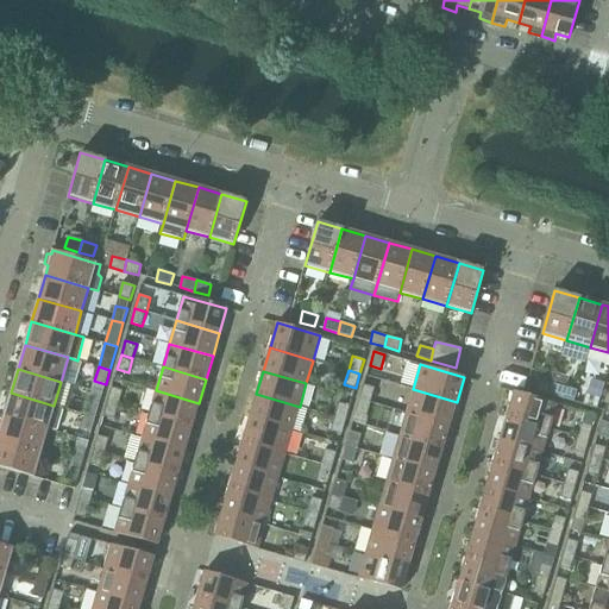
[(537,390),(551,395),(554,384),(540,380),(537,390)]
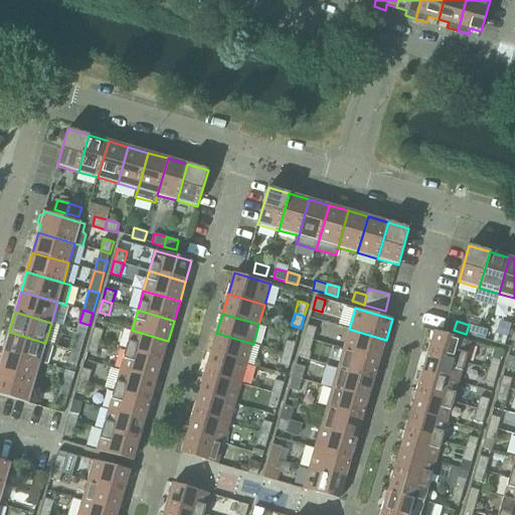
[(308,325),(304,337),(314,340),(317,328),(308,325)]
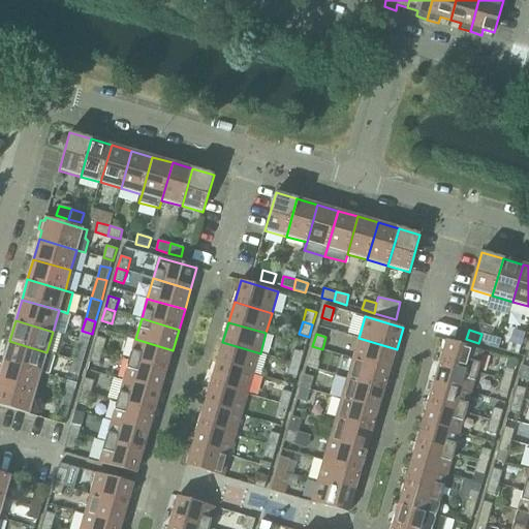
[(481,334),(478,343),(491,346),(494,337),(481,334)]
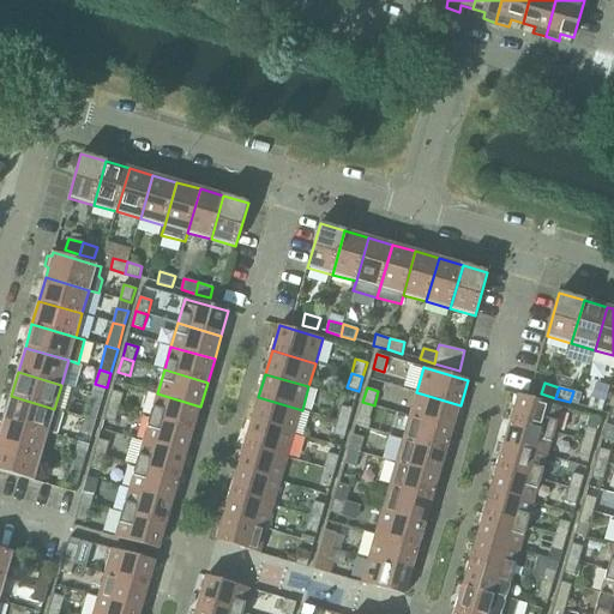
[(113,391),(108,405),(120,408),(124,393),(113,391)]
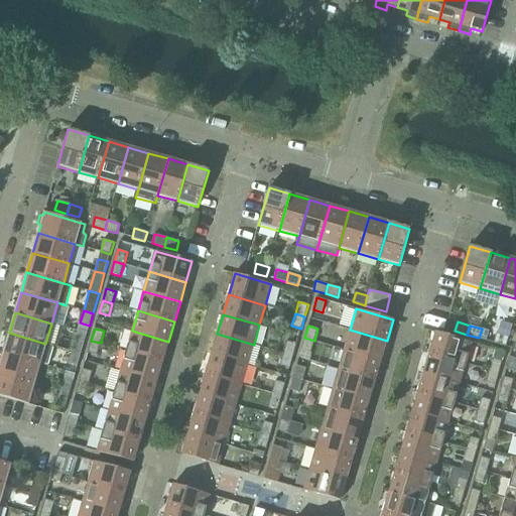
[(350,330),(345,350),(381,360),(387,341),(350,330)]
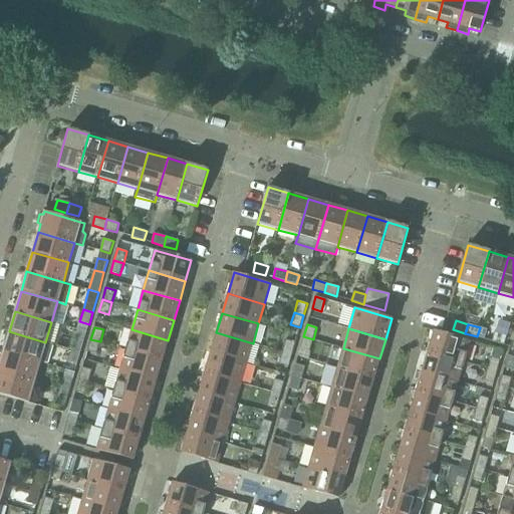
[(132,329),(125,349),(163,359),(168,340),(132,329)]
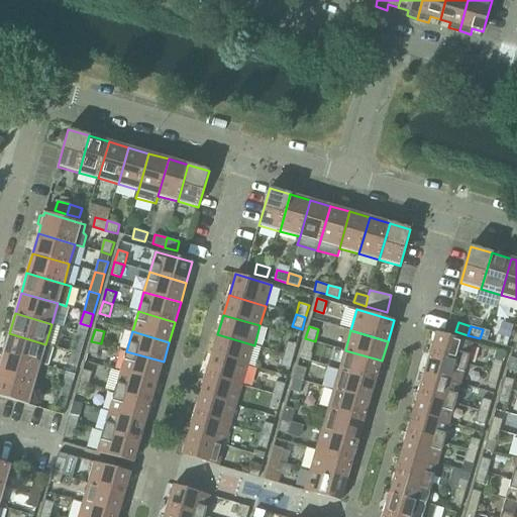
[(436,332),(430,353),(467,364),(473,343),(436,332)]
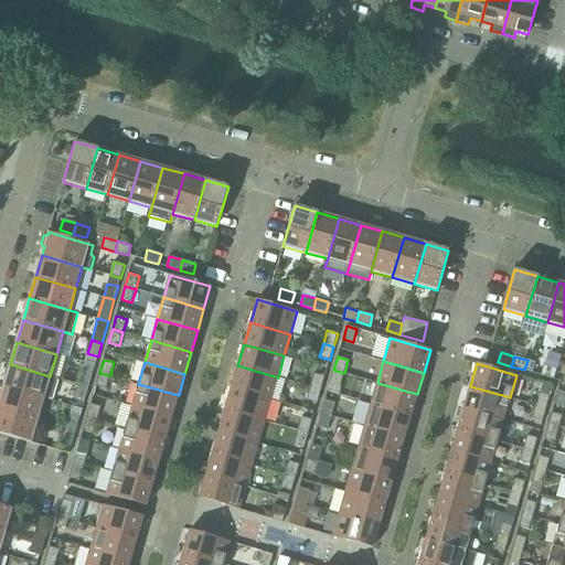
[(10,364),(3,386),(44,397),(52,401),(59,379),(50,376),(10,364)]
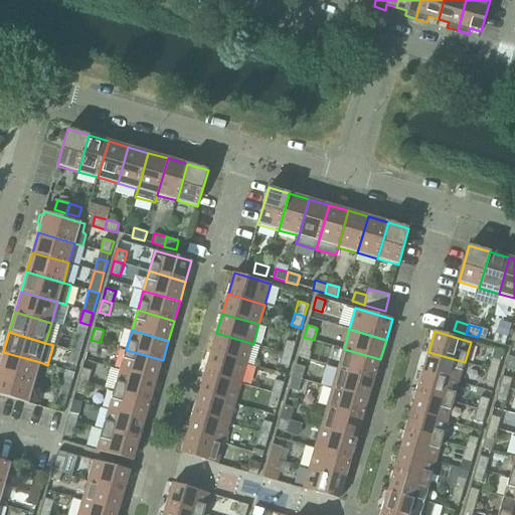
[(496,332),(493,342),(505,345),(508,336),(496,332)]
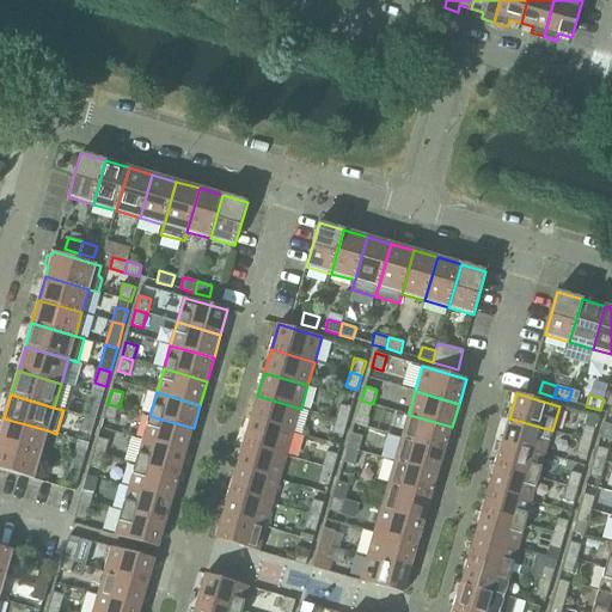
[(257,396),(251,420),(294,432),(301,409),(257,396)]
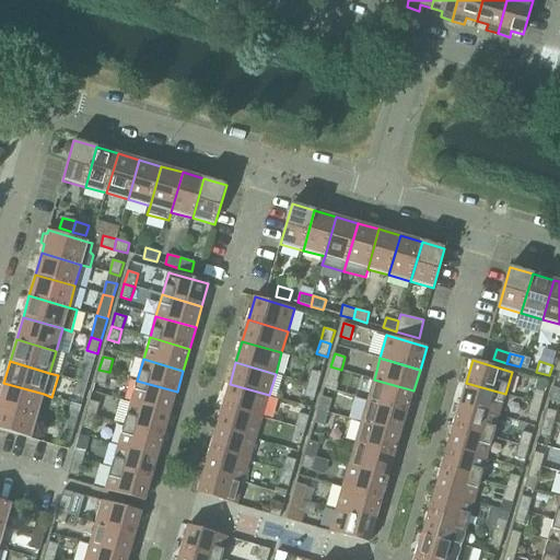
[(341,370),(330,366),(327,380),(337,383),(341,370)]
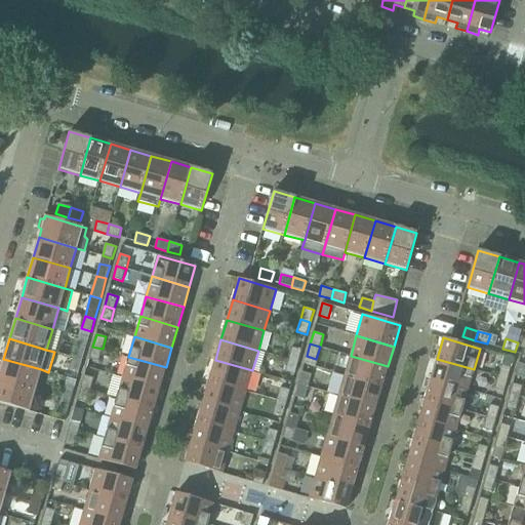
[(76,345),(73,357),(82,360),(86,348),(76,345)]
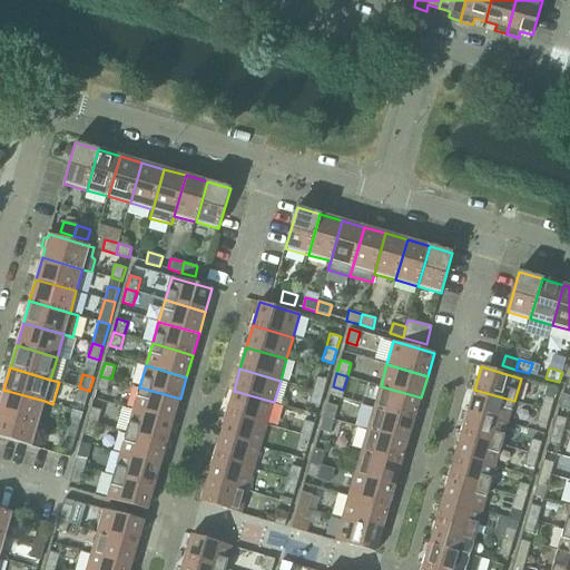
[(111,379),(100,376),(97,390),(107,392),(111,379)]
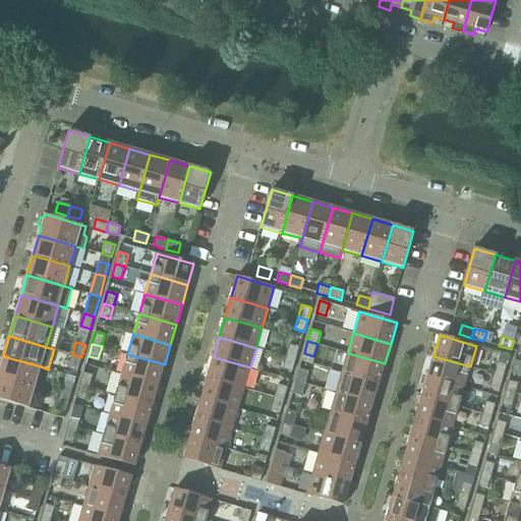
[(290,344),(287,356),(296,359),(299,347),(290,344)]
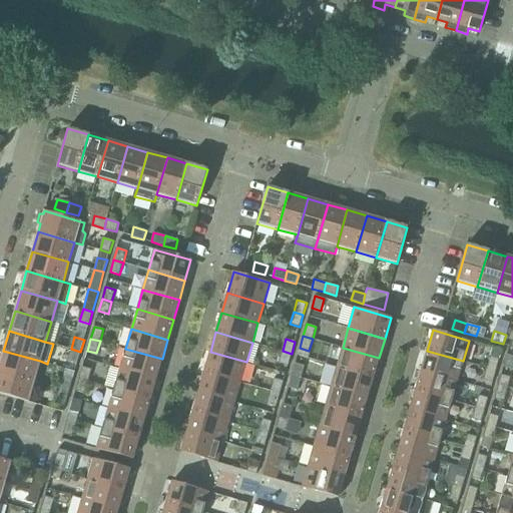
[(343,348),(337,367),(373,378),(379,358),(343,348)]
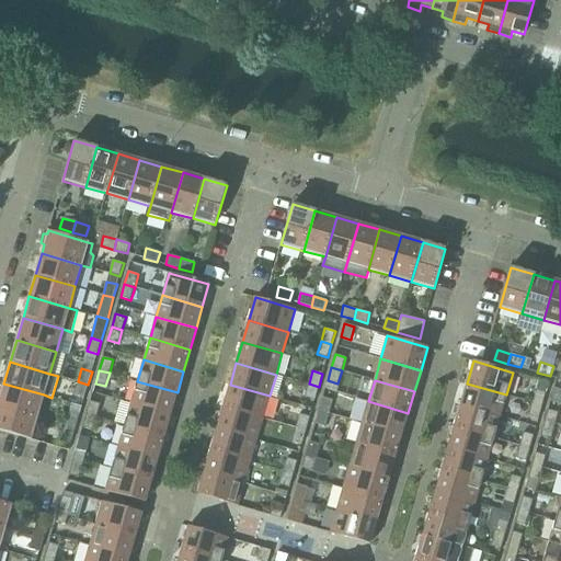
[(88,385),(78,381),(73,395),(84,398),(88,385)]
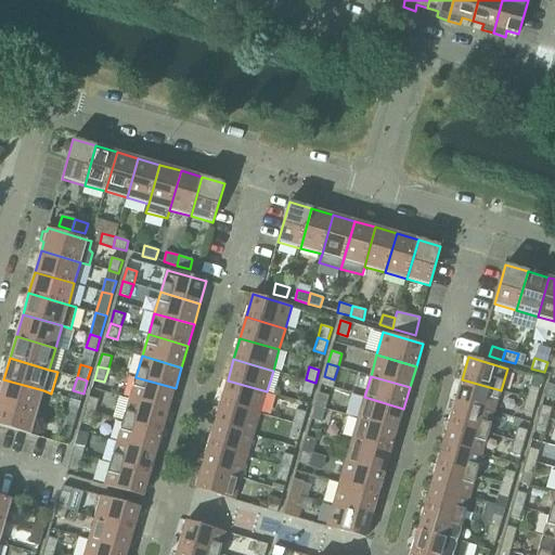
[(136,377),(129,399),(169,410),(176,388),(136,377)]
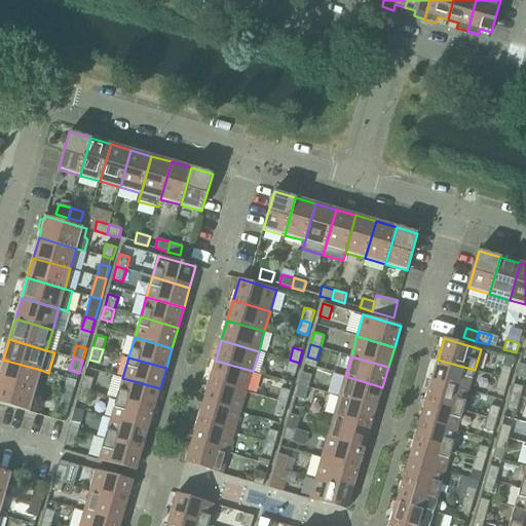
[(3,360),(0,371),(0,380),(35,390),(41,370),(3,360)]
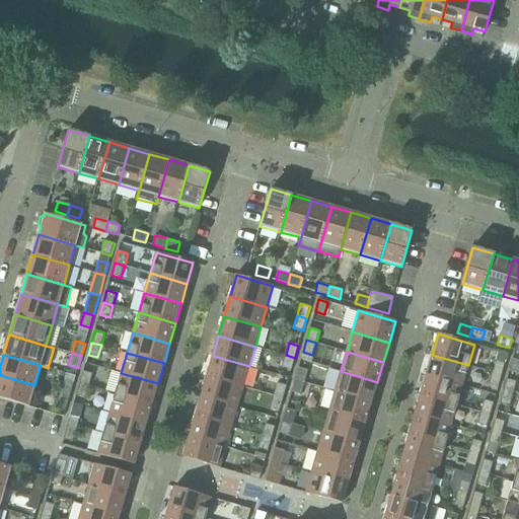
[(295,358),(286,355),(282,367),(292,370),(295,358)]
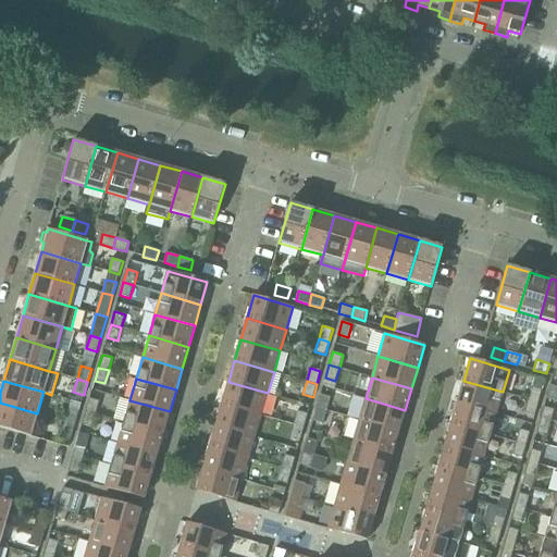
[(463,381),(457,401),(496,413),(503,392),(463,381)]
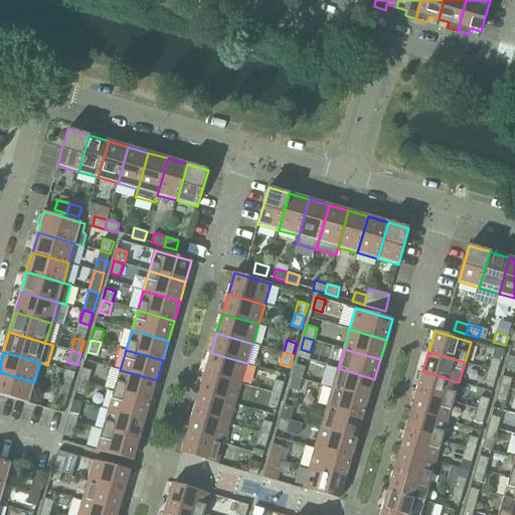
[(211,353),(205,373),(241,383),(247,363),(211,353)]
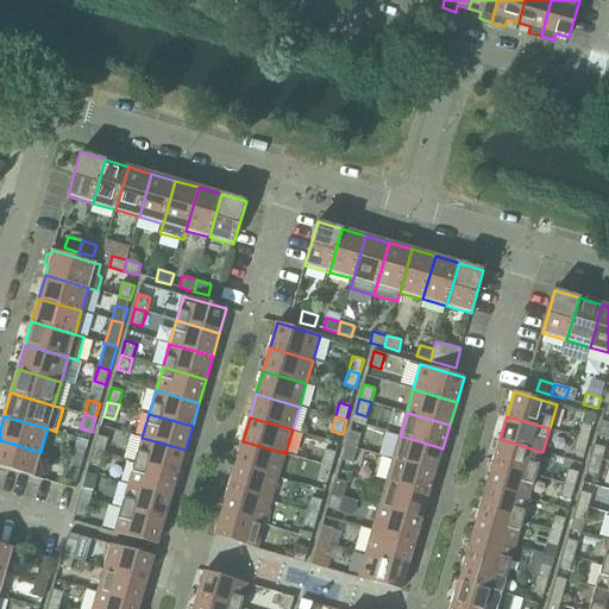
[(608,422),(602,421),(598,435),(608,439),(608,438),(608,422)]
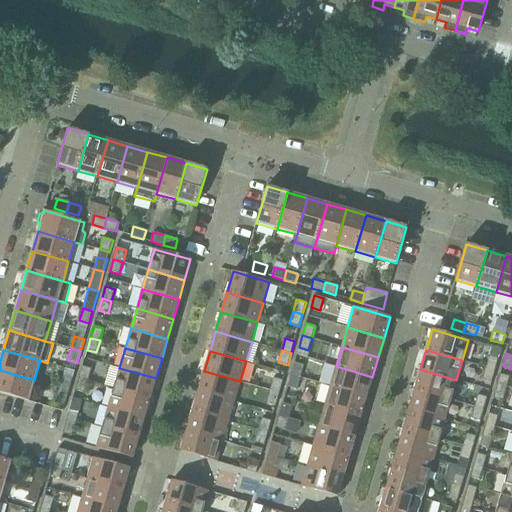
[(489,355),(486,367),(495,370),(499,358),(489,355)]
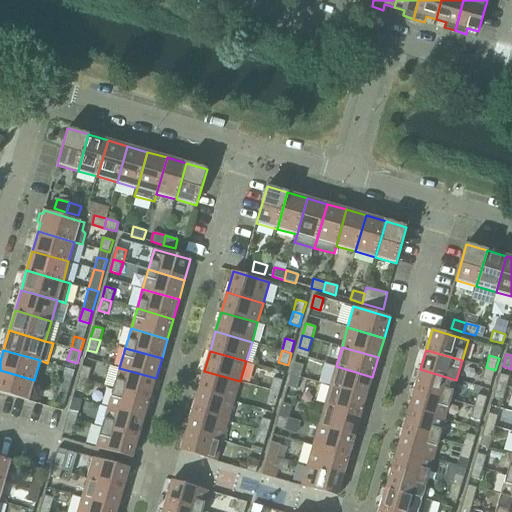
[(295,362),(291,374),(300,377),(304,365),(295,362)]
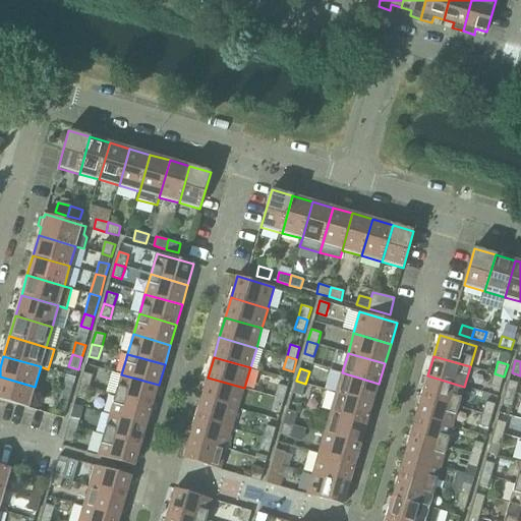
[(83,372),(80,385),(90,388),(94,375),(83,372)]
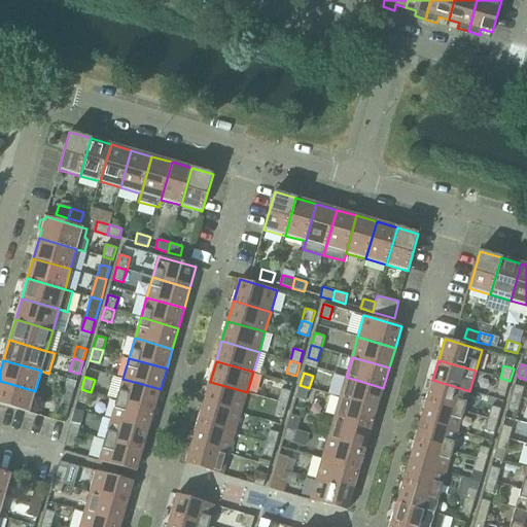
[(346,377),(340,397),(378,408),(383,388),(346,377)]
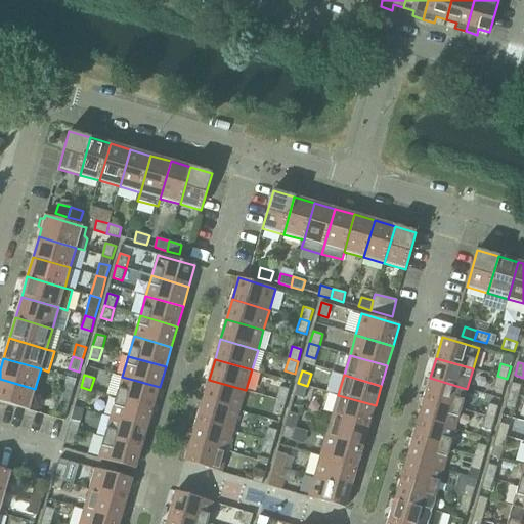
[(507,379),(497,376),(493,388),(504,391),(507,379)]
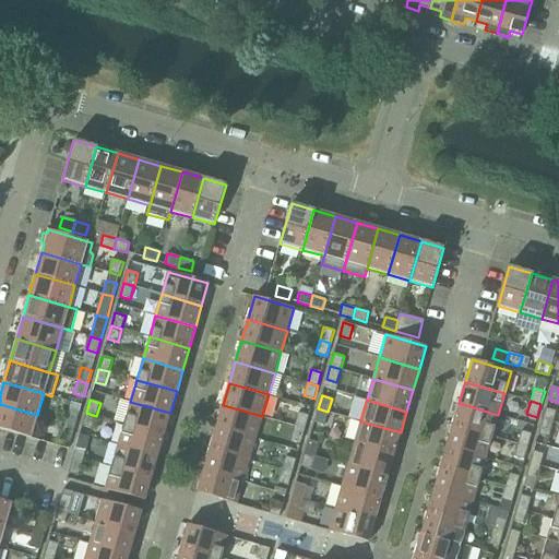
[(130,402),(125,424),(164,435),(170,413),(130,402)]
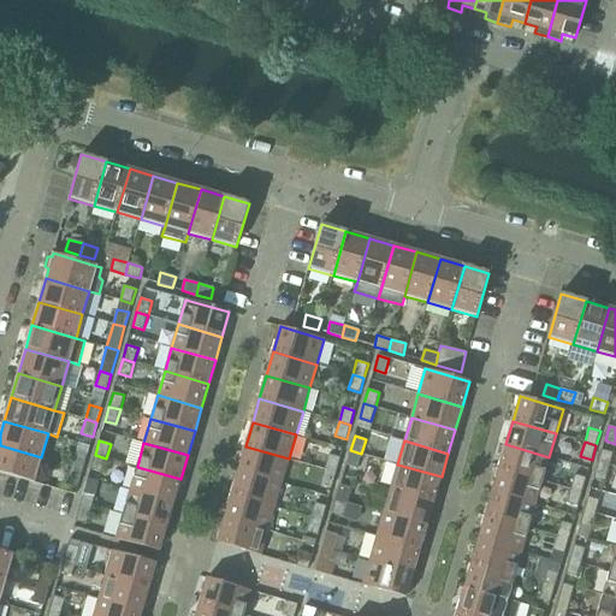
[(505,444),(499,468),(543,480),(549,457),(505,444)]
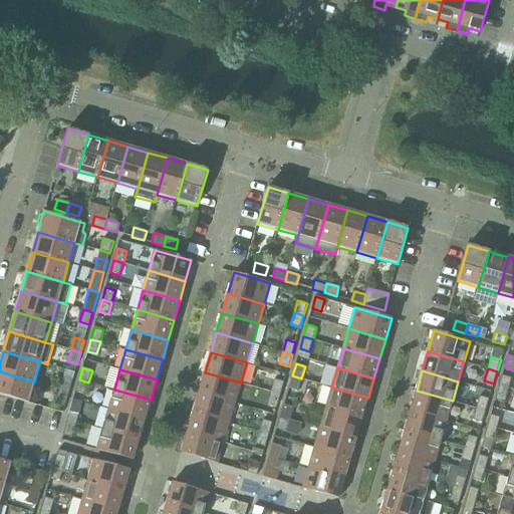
[(34,381),(0,371),(0,394),(28,403),(34,381)]
